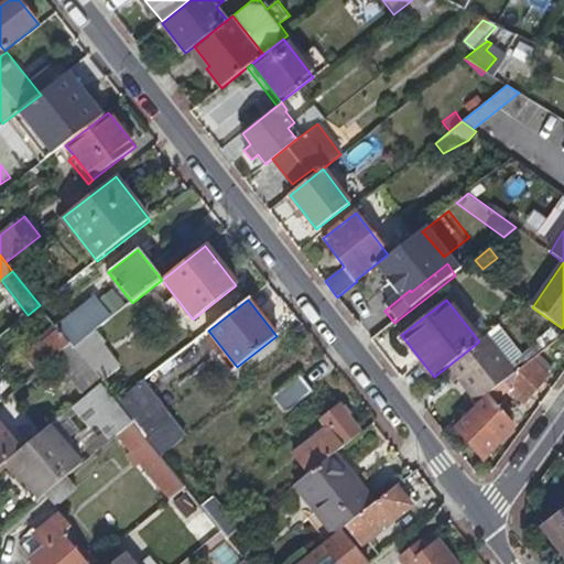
[(105,343),(96,332),(75,348),(84,359),(105,343)]
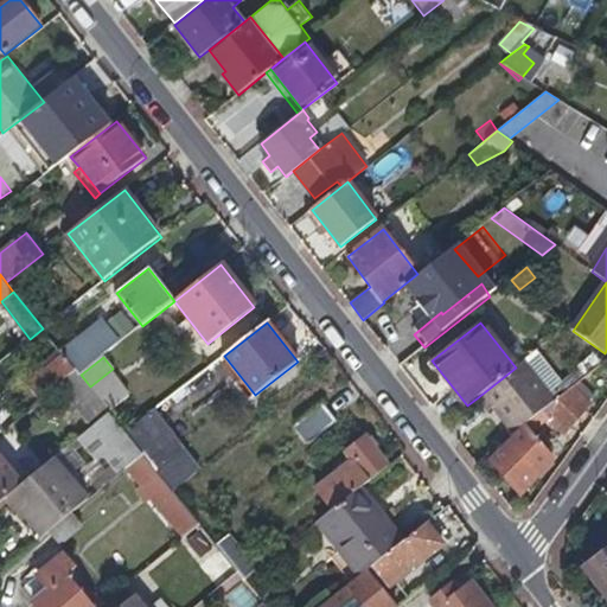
[(31,387),(42,401),(58,387),(77,370),(66,358),(31,387)]
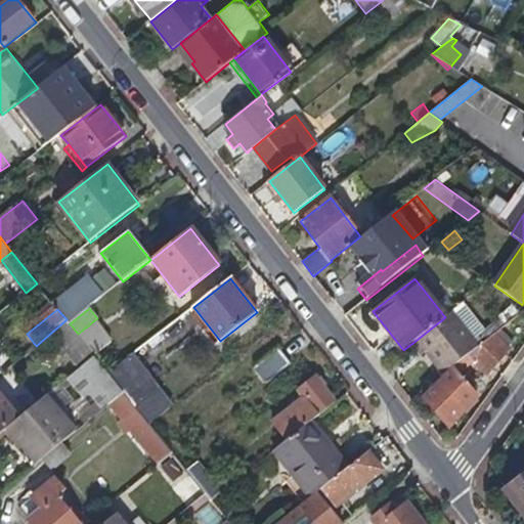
[(480,345),(452,311),(445,317),(411,344),(421,356),(425,353),(442,375),(450,368),(480,345)]
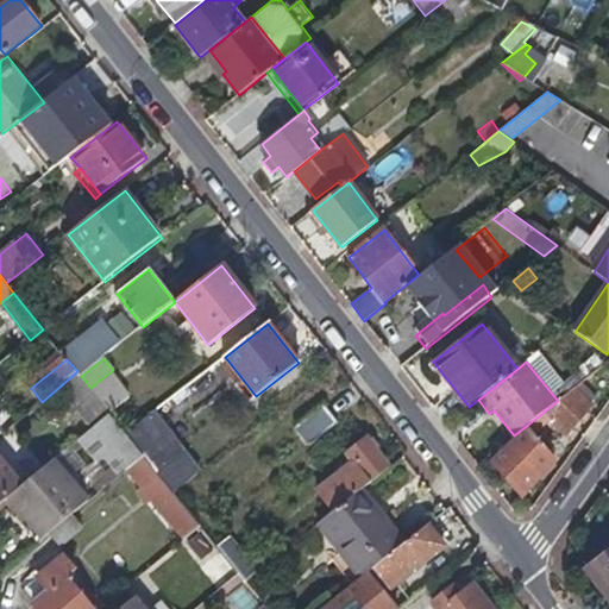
[(58,388),(90,429),(92,428),(111,413),(90,388),(81,376),(77,371),(58,388)]
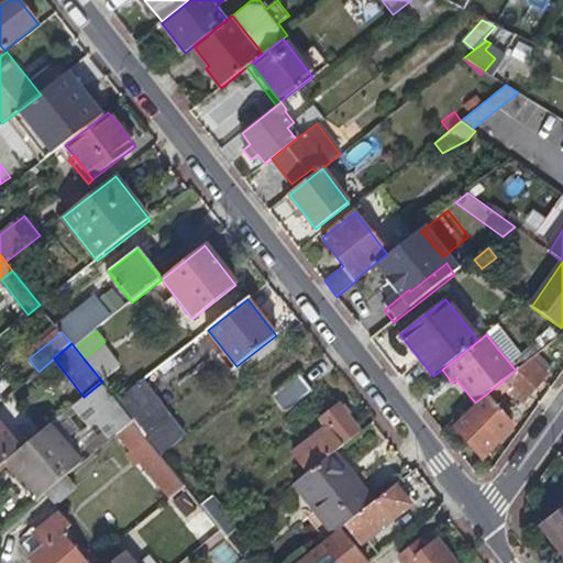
[(545,375),(530,360),(520,367),(528,377),(519,385),(529,396),(545,375)]
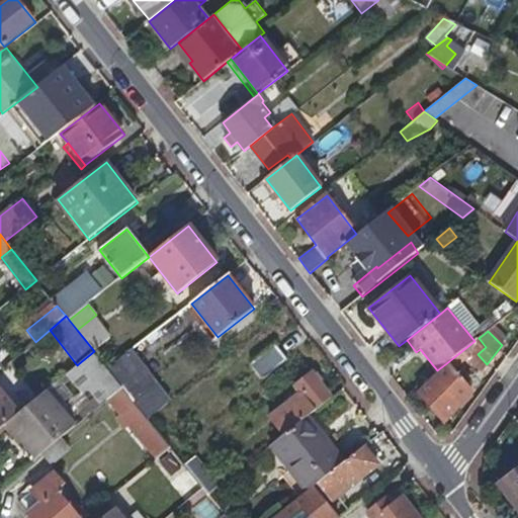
[(486,347),(479,338),(475,341),(445,364),(447,366),(434,376),(420,394),(444,422),(460,408),(456,404),(469,393),(452,372),(458,368),(466,363),(480,374),(487,364),(478,354),(486,347)]
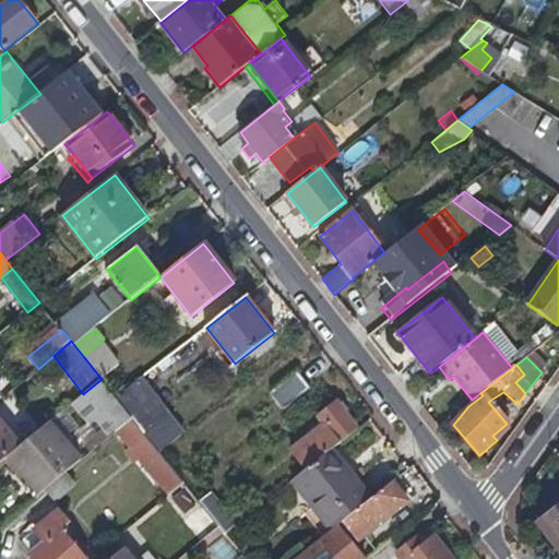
[(310,388),(297,370),(272,391),(285,407),(310,388)]
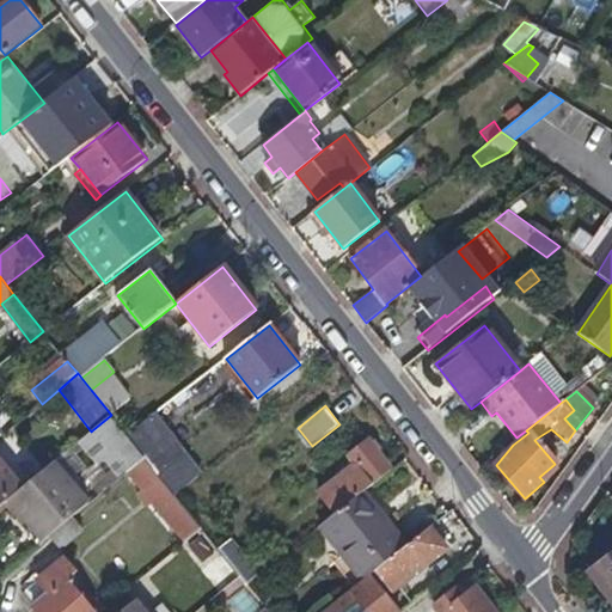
[(92,430),(127,472),(146,457),(142,453),(129,436),(111,415),(92,430)]
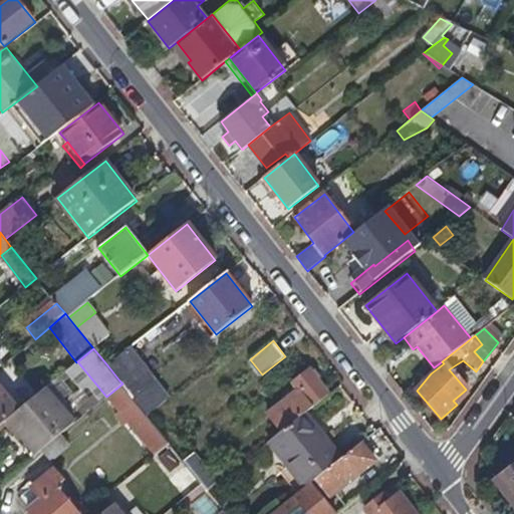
[(156,352),(119,380),(122,383),(134,399),(148,388),(143,381),(165,364),(156,352)]
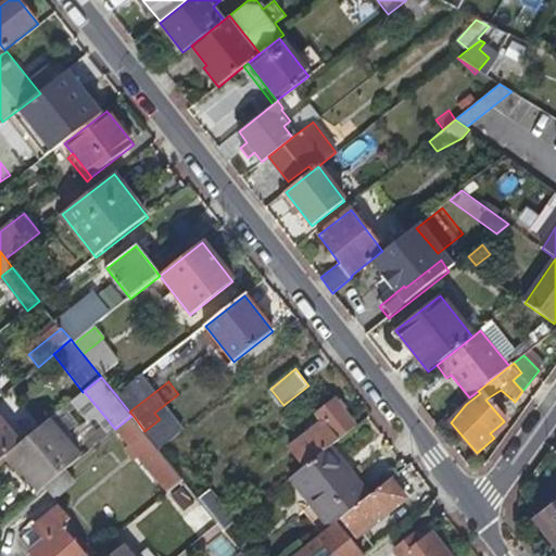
[(78,395),(104,427),(111,433),(115,429),(84,391),(83,392),(78,395)]
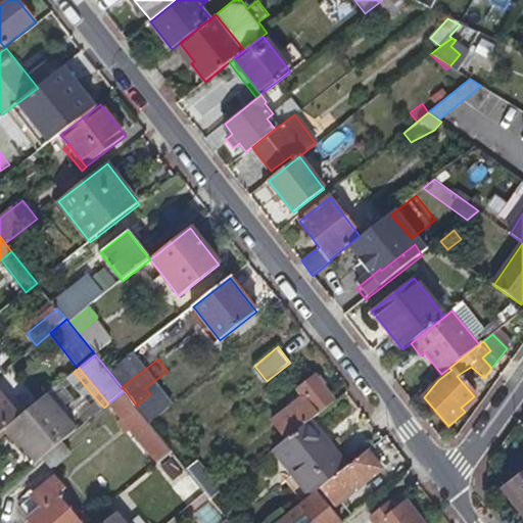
[(274,421),(288,439),(307,424),(313,420),(320,414),(318,411),(333,399),(316,377),(298,390),(303,396),(274,421)]
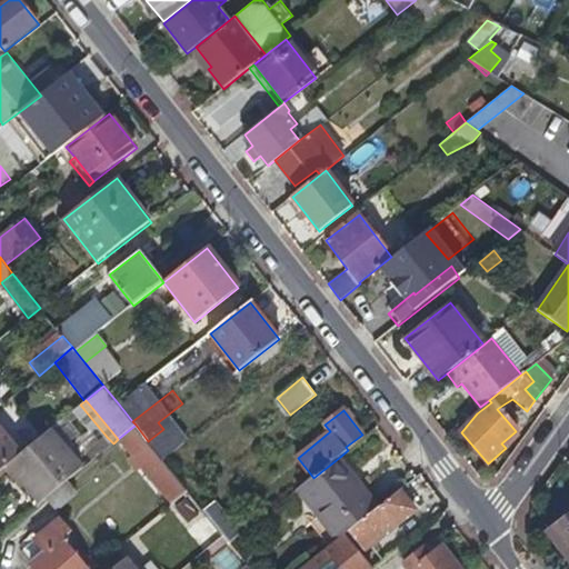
[(118,439),(136,461),(153,448),(148,441),(136,425),(118,439)]
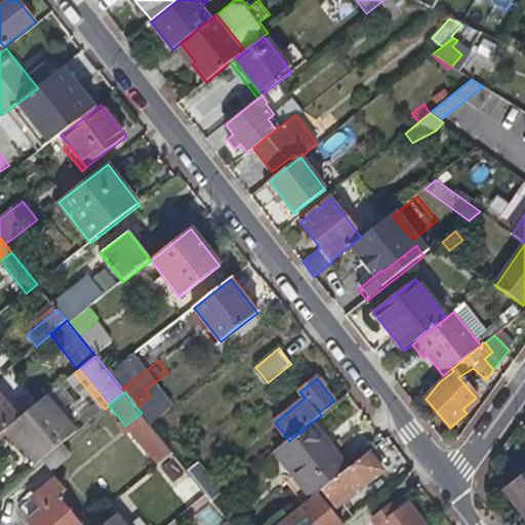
[(0,435),(8,429),(19,419),(0,395),(0,435)]
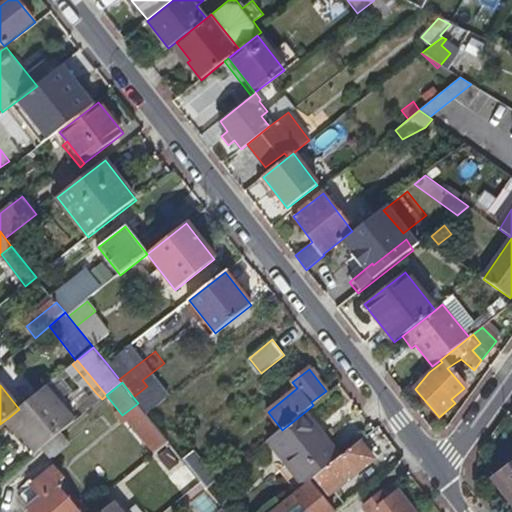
[(8,418),(37,453),(43,448),(62,432),(75,422),(46,386),(19,409),(8,418)]
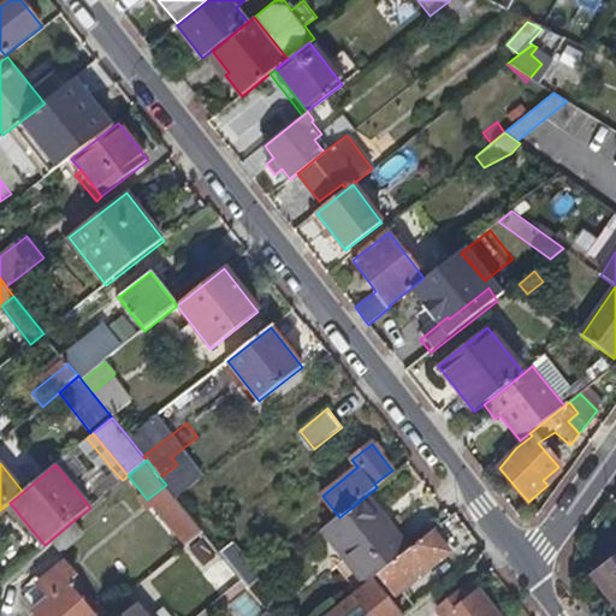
[(94,491),(100,498),(123,480),(116,473),(94,491)]
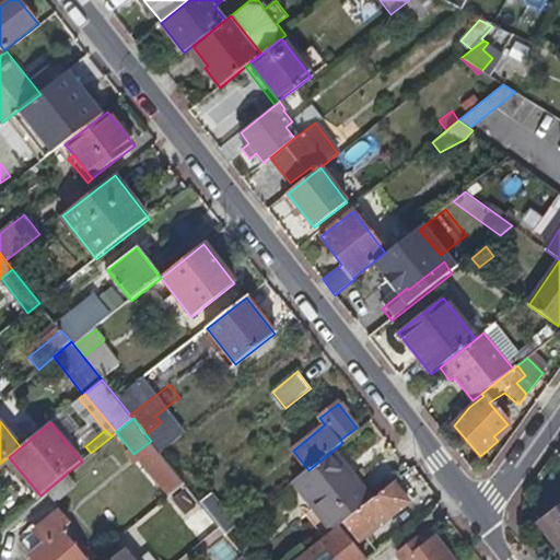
[(151,441),(133,454),(168,497),(186,482),(175,469),(160,451),(151,441)]
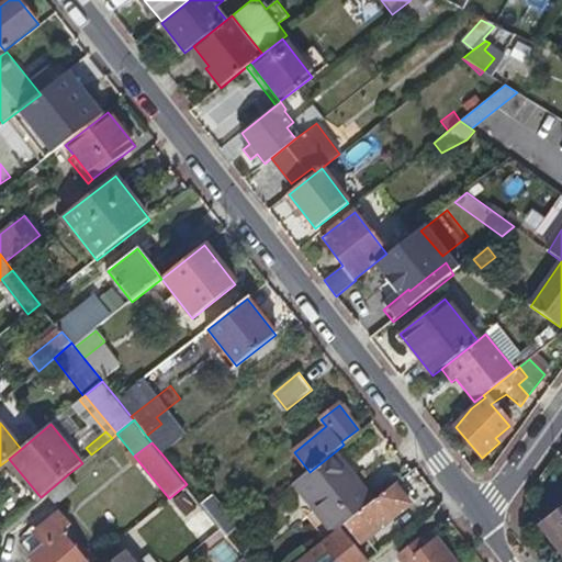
[(355,478),(373,502),(374,501),(356,476),(336,451),(330,456),(350,481),(355,478)]
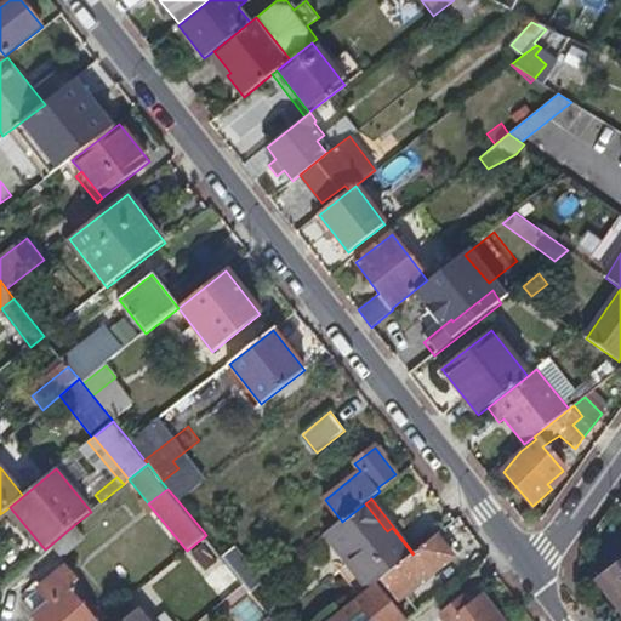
[(326,534),(370,588),(375,585),(380,580),(412,554),(392,528),(387,531),(365,503),(342,522),(326,534)]
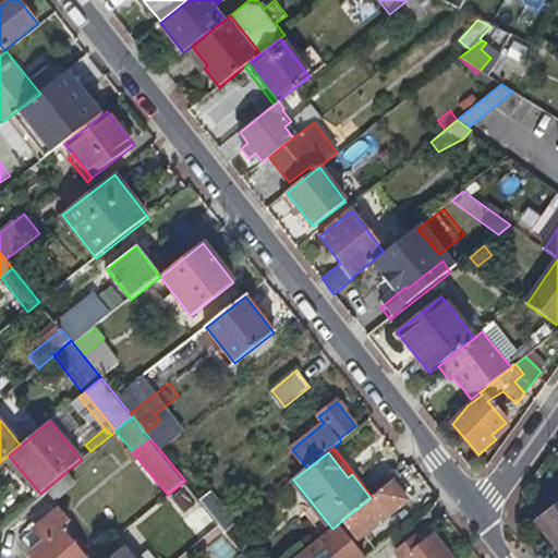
[(80,484),(68,471),(47,488),(58,501),(80,484)]
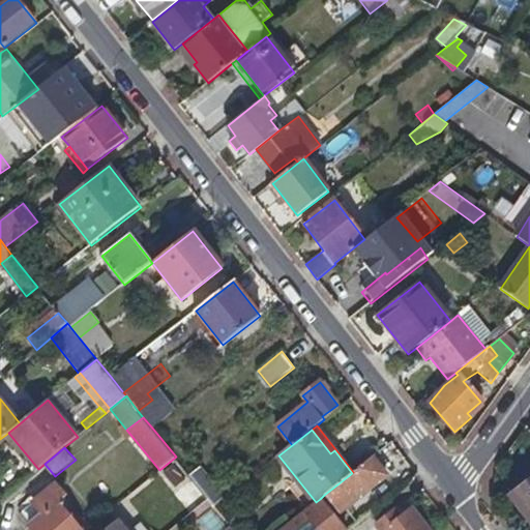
[(387,475),(373,457),(353,472),(352,473),(324,495),(339,513),(387,475)]
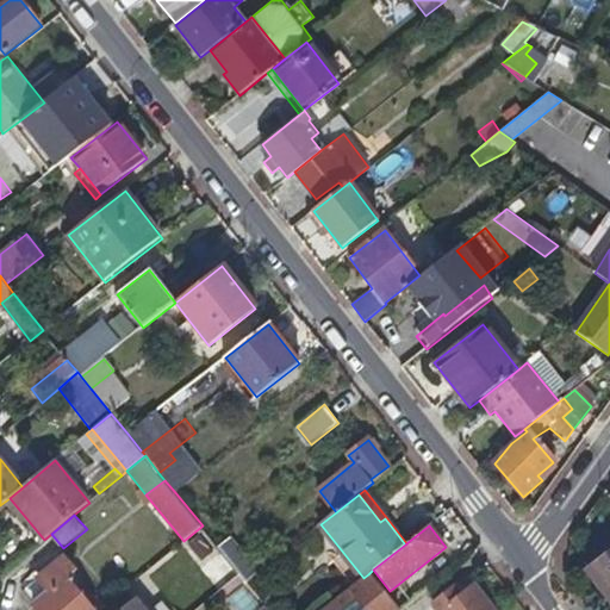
[(215,553),(200,535),(191,542),(205,560),(215,553)]
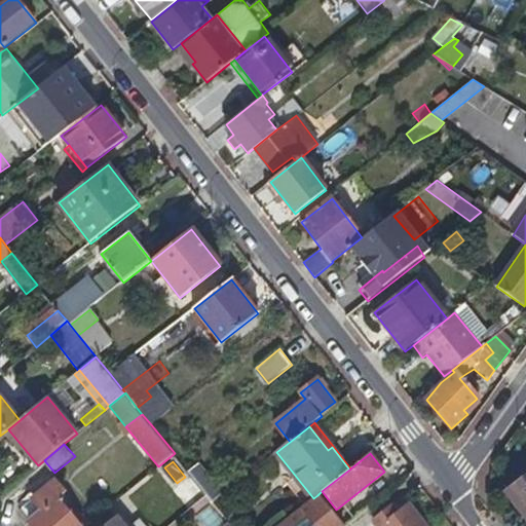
[(224,494),(199,463),(189,472),(208,494),(214,501),(224,494)]
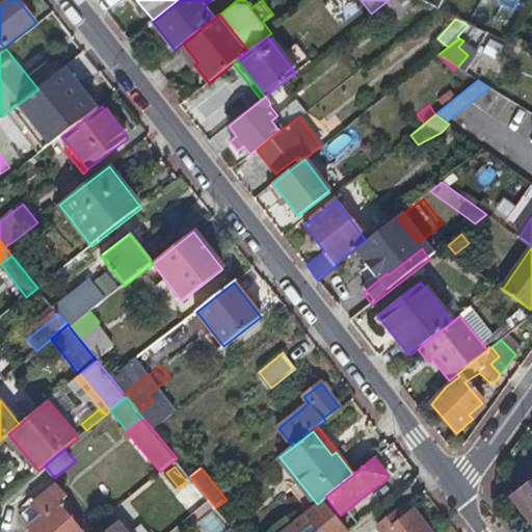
[(531,484),(513,499),(531,522),(531,484)]
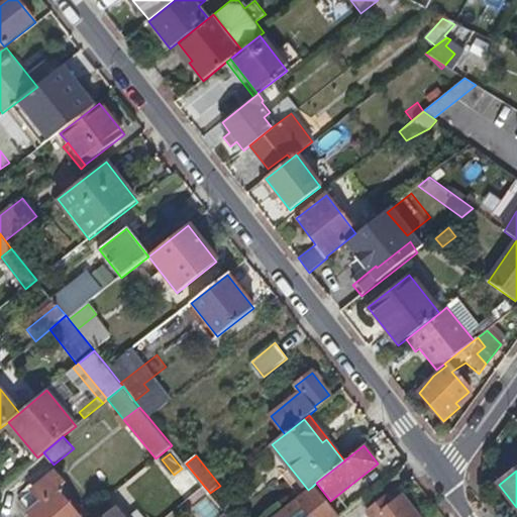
[(18,501),(31,516),(78,516),(58,491),(64,486),(54,473),(18,501)]
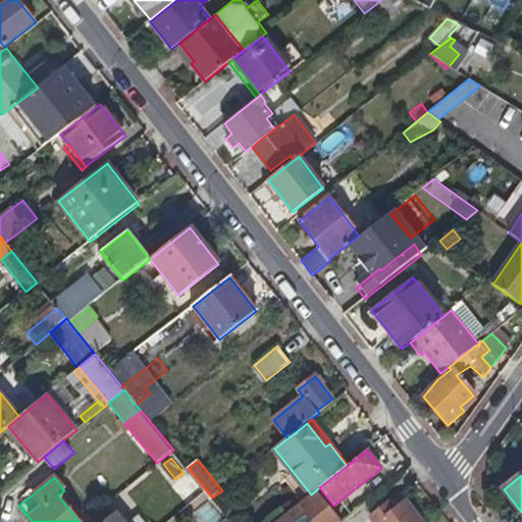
[(340,521),(315,491),(311,494),(275,521),(340,521)]
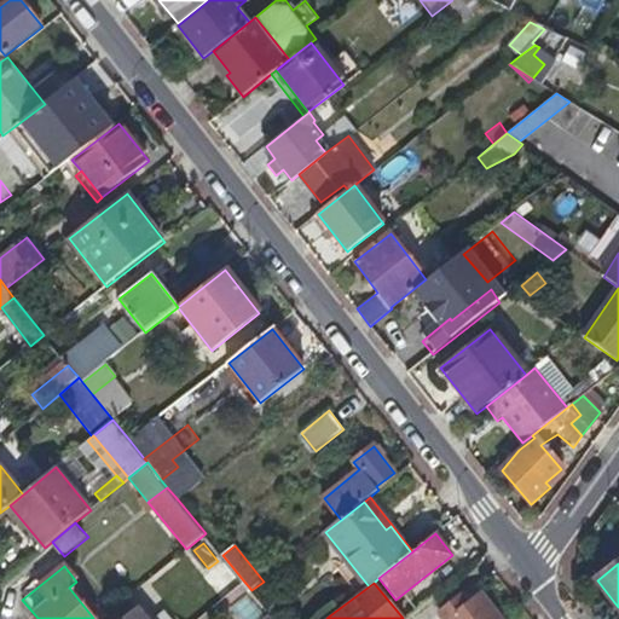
[(229,608),(236,618),(252,618),(260,613),(247,595),(229,608)]
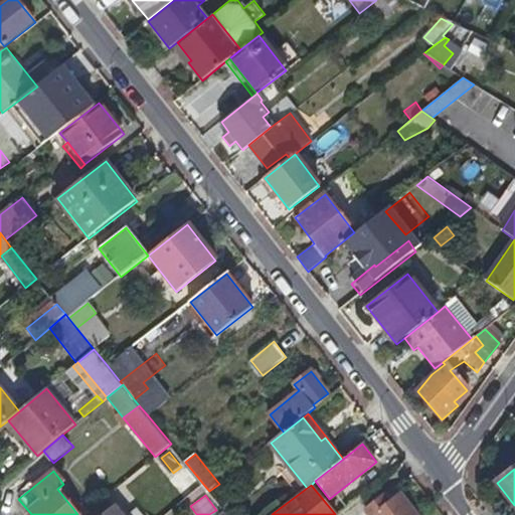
[(367,510),(370,514),(416,514),(400,495),(389,503),(383,496),(367,510)]
